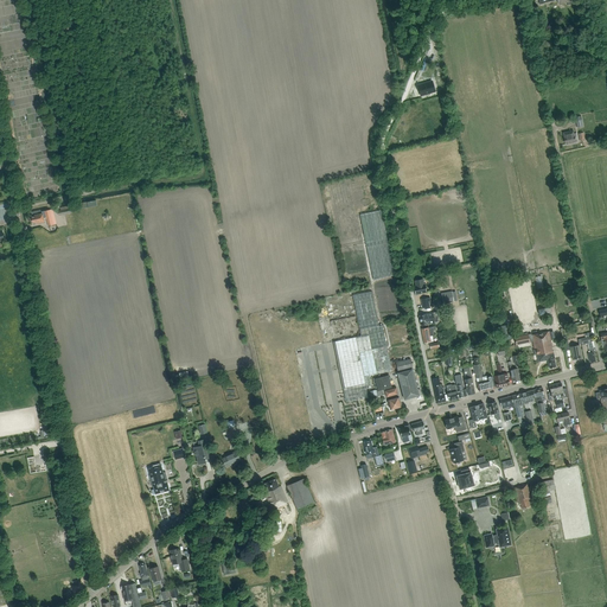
[(430,63),(434,53),(427,51),(423,61),(430,63)]
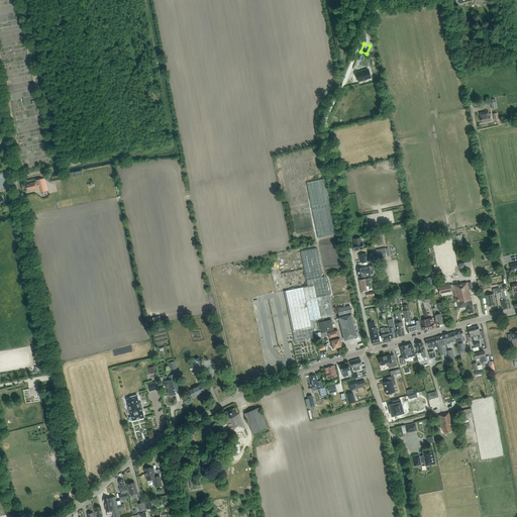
[(368,69),(355,73),(358,82),(371,78),(368,69)]
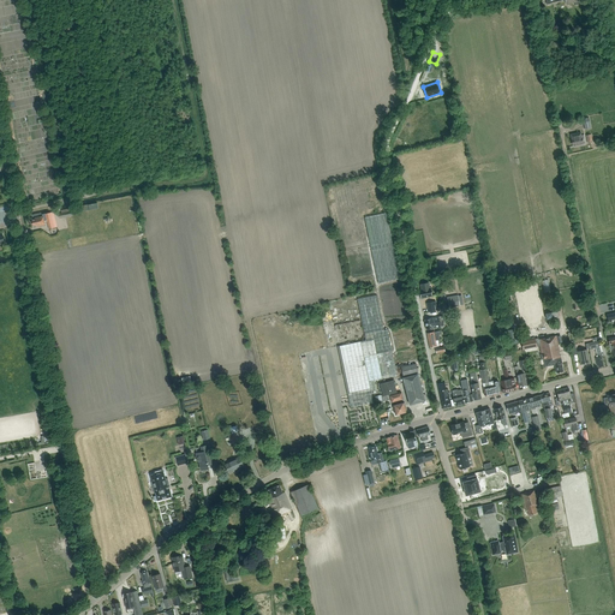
[(581,132),(571,135),(573,145),(575,145),(584,144),(583,141),(585,141),(584,136),(581,136),(581,132)]
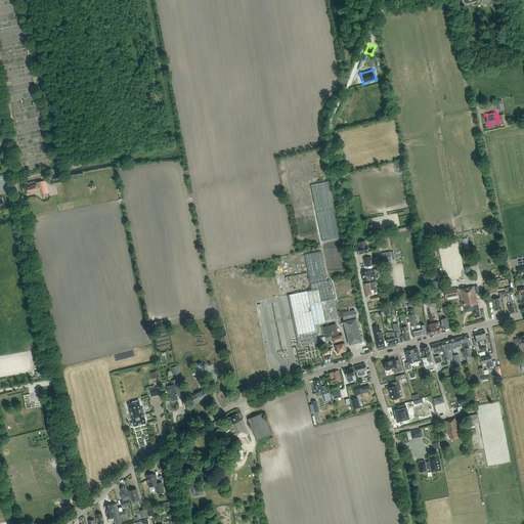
[(49,193),(46,180),(36,182),(37,184),(30,185),(30,187),(28,187),(29,192),(31,191),(31,193),(39,191),(38,188),(40,188),(42,195),(49,193)]
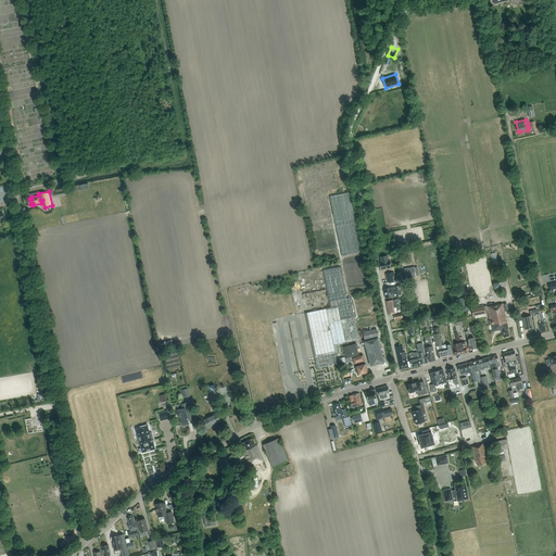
[(351,192),(330,197),(342,256),(363,252),(351,192)]
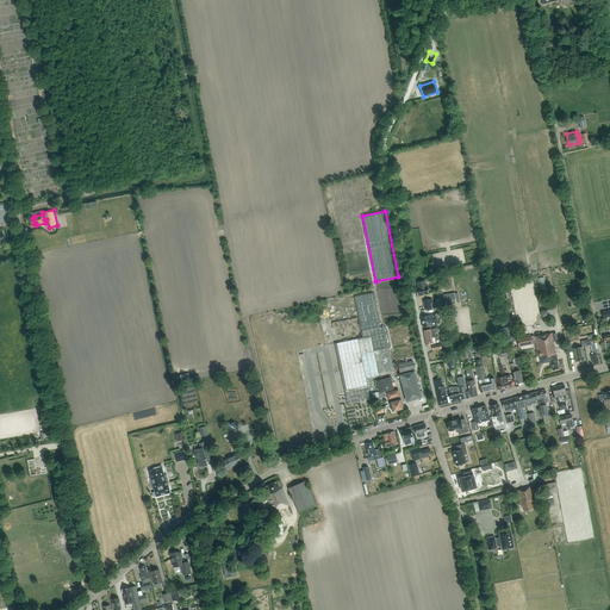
[(417,281),(418,287),(416,287),(417,297),(429,294),(428,285),(425,286),(424,280),(417,281)]
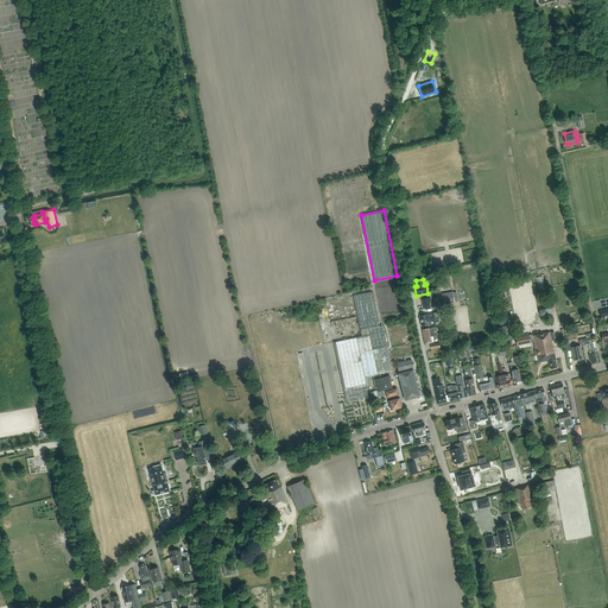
[(354,295),(361,336),(334,341),(346,403),(371,398),(366,377),(369,377),(369,375),(392,371),(384,325),(379,327),(373,291),(354,295)]
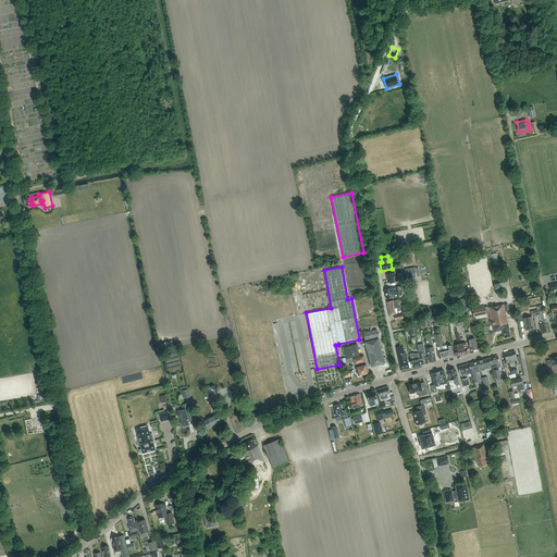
[(415,267),(406,269),(407,279),(417,277),(415,267)]
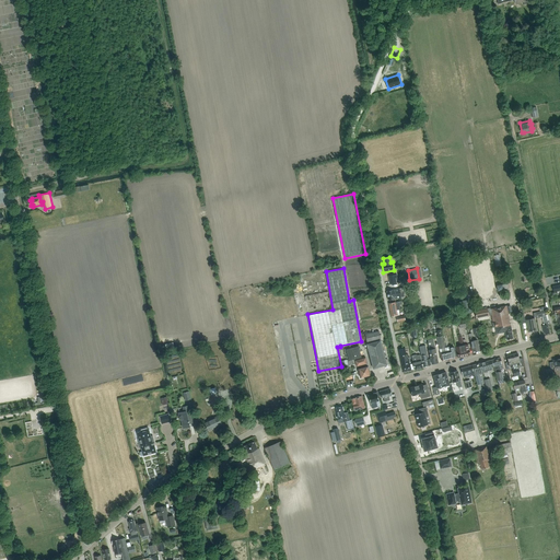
[(397,275),(388,277),(389,284),(397,283),(396,278),(397,278),(397,275)]
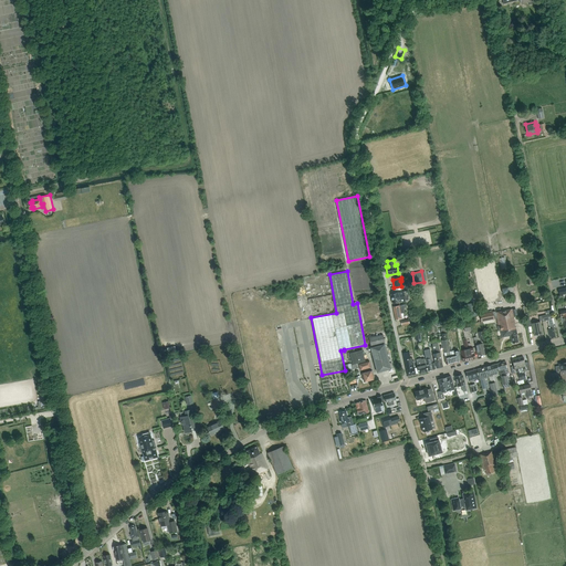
[(395,293),(391,294),(392,303),(406,301),(409,301),(408,291),(395,293)]
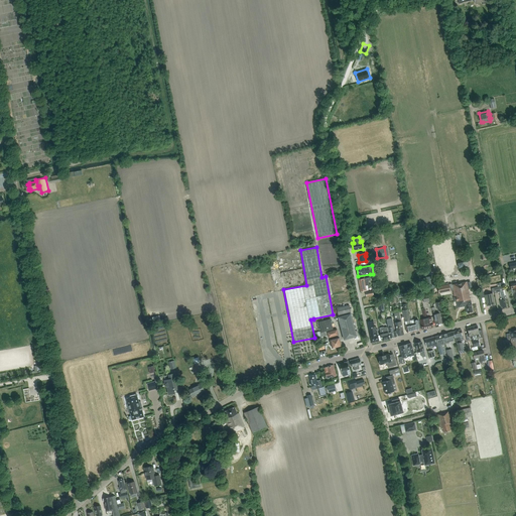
[(432,275),(425,276),(424,277),(425,281),(426,288),(434,287),(432,275)]
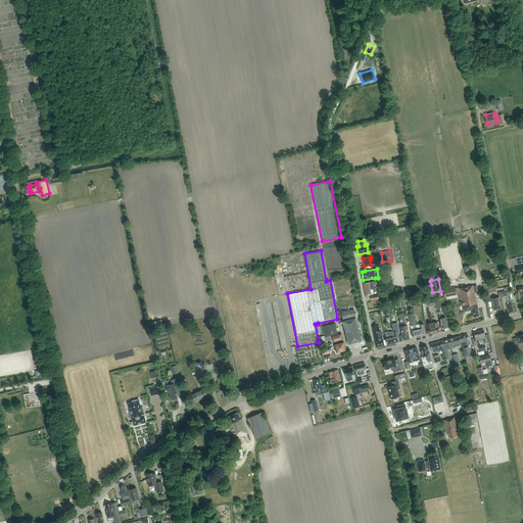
[(370,282),(364,283),(365,289),(374,287),(374,285),(376,284),(375,281),(373,281),(370,282)]
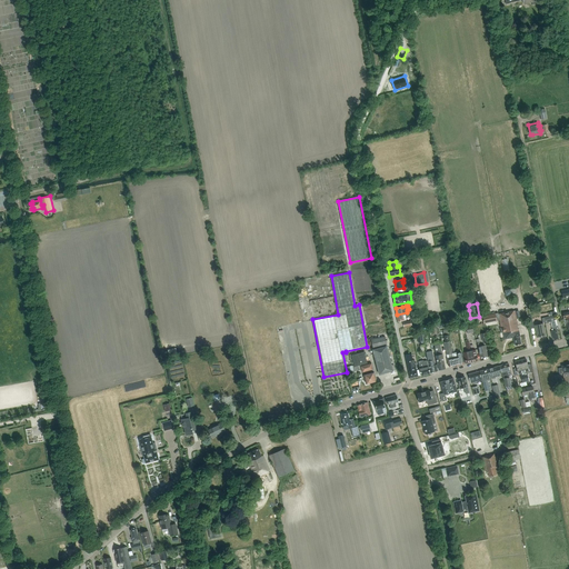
[(520,337),(516,310),(498,315),(498,312),(496,313),(497,321),(500,320),(502,332),(503,331),(505,339),(513,338),(516,346),(521,345),(520,337)]
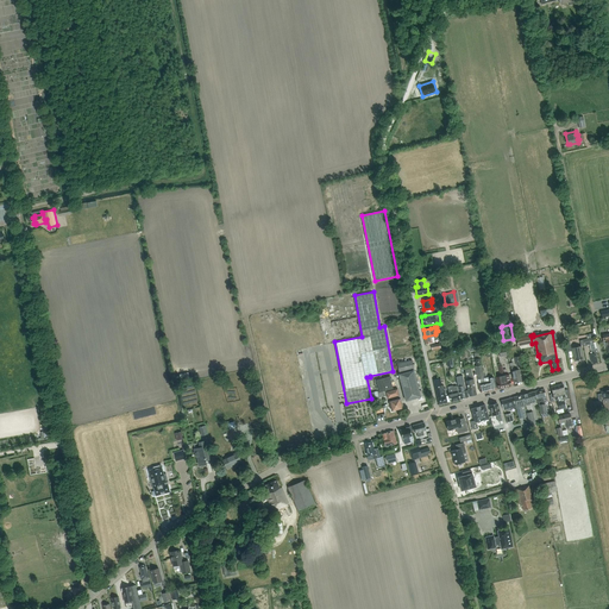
[(531,336),(516,338),(518,346),(532,344),(531,336)]
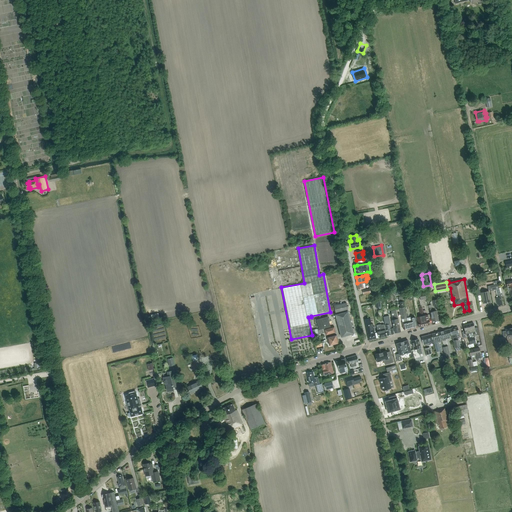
[(500,283),(494,285),(496,289),(496,290),(497,296),(498,298),(497,298),(496,298),(495,298),(497,304),(498,304),(499,306),(502,305),(502,301),(501,297),(503,297),(500,283)]
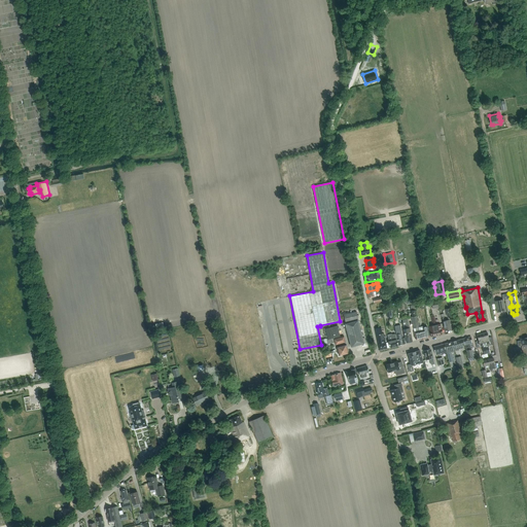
[(505,311),(503,300),(495,302),(497,312),(505,311)]
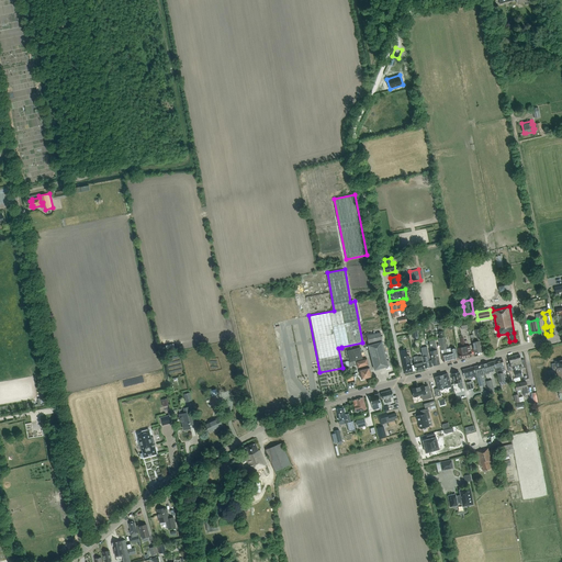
[(382,340),(380,333),(367,335),(369,344),(382,340)]
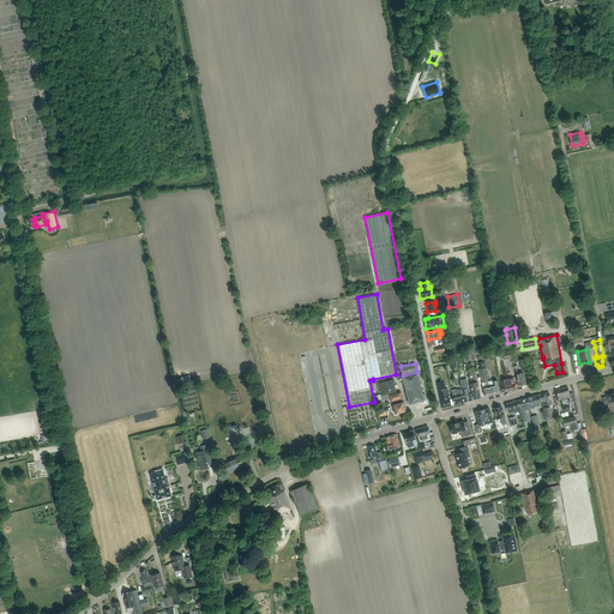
[(519,374),(517,366),(515,366),(518,386),(527,385),(524,373),(519,374)]
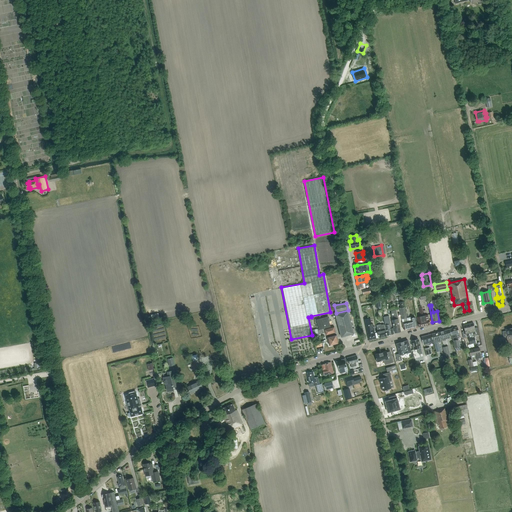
[(391,310),(392,315),(393,320),(394,329),(395,329),(395,333),(401,332),(400,328),(396,309),(391,310)]
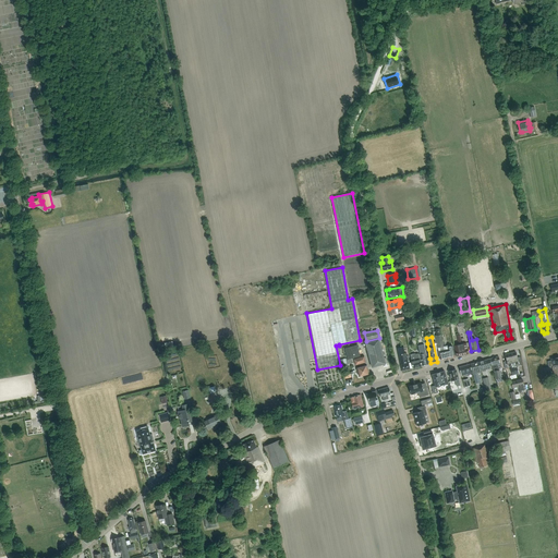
[(373,367),(386,363),(379,339),(366,343),(373,367)]
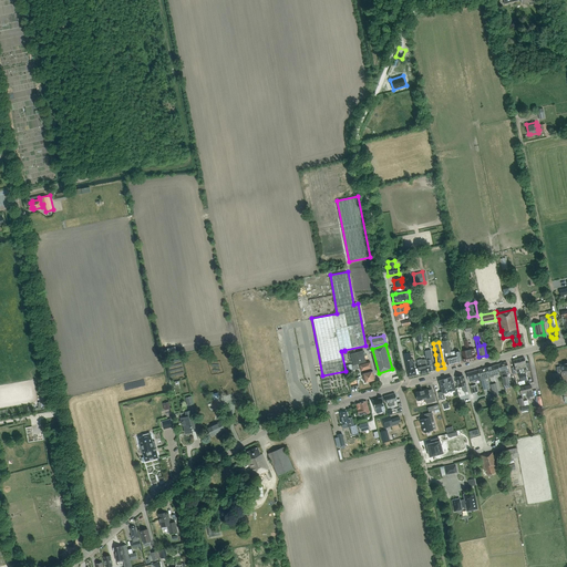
[(367,362),(363,350),(350,353),(353,364),(360,363),(360,364),(361,371),(362,370),(366,382),(375,379),(370,361),(367,362)]
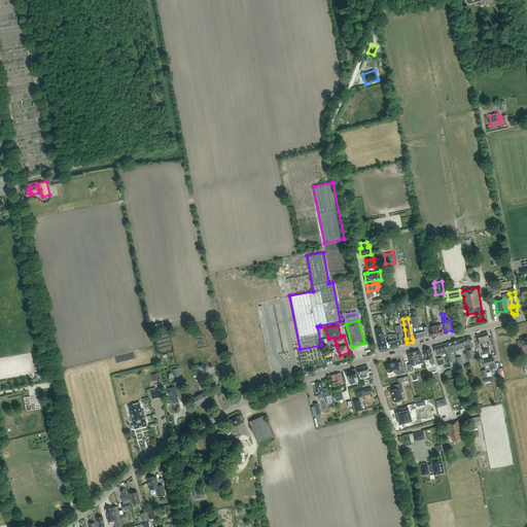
[(430,338),(427,326),(423,327),(423,330),(415,332),(416,339),(418,340),(430,338)]
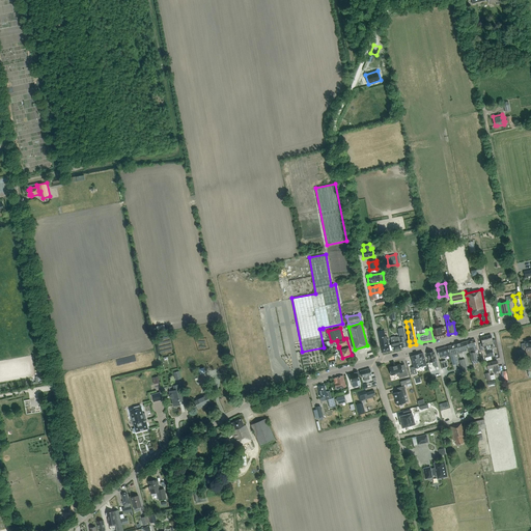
[(385,335),(384,330),(379,331),(383,353),(390,351),(387,336),(386,336),(386,335),(385,335)]
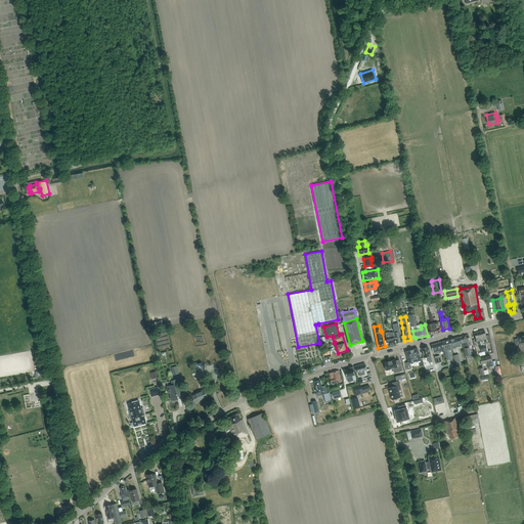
[(394,333),(396,343),(403,342),(402,336),(401,337),(399,330),(397,331),(397,332),(394,333)]
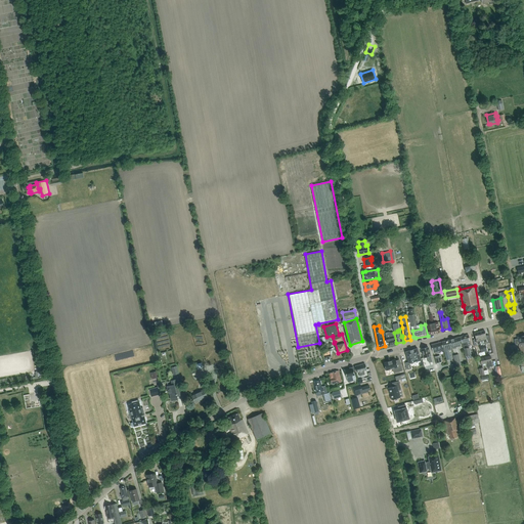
[(484,351),(487,351),(486,344),(484,344),(484,343),(487,342),(488,343),(490,343),(489,337),(486,337),(484,331),(479,332),(484,351)]
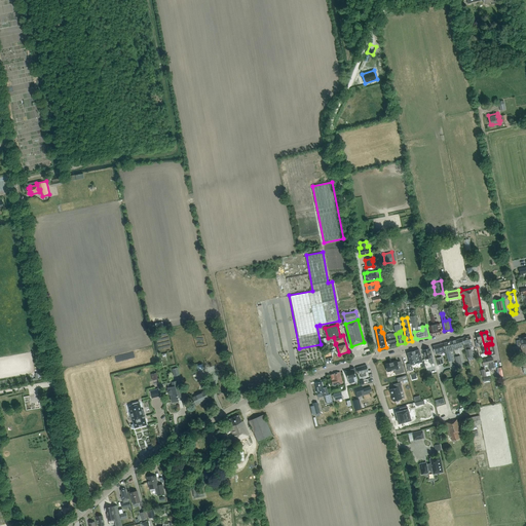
[(398,344),(396,334),(396,333),(391,334),(390,334),(386,335),(389,346),(398,344)]
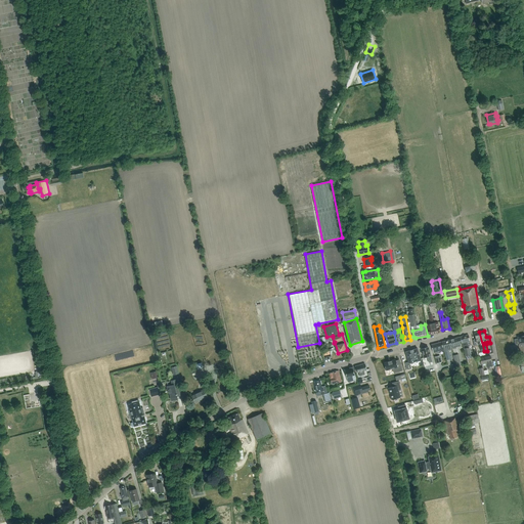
[(484,351),(479,332),(475,333),(477,341),(477,344),(481,343),(481,345),(480,346),(481,352),(484,351)]
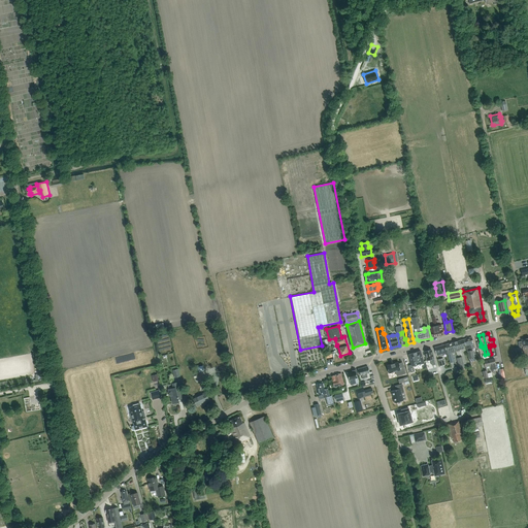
[(472,337),(464,339),(466,345),(466,349),(467,349),(469,359),(474,357),(472,349),(474,348),(472,337)]
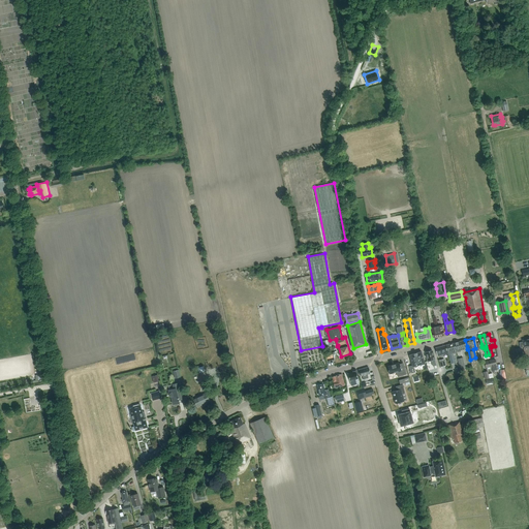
[(521,347),(524,347),(527,362),(528,361),(528,338),(523,340),(524,342),(520,342),(521,347)]
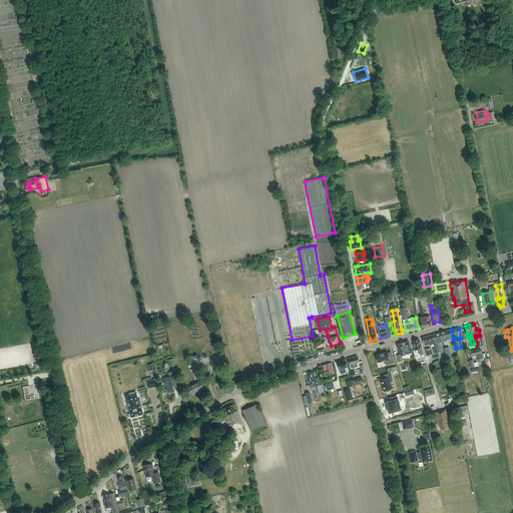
[(453,336),(451,330),(440,333),(442,342),(447,341),(447,340),(451,339),(450,337),(453,336)]
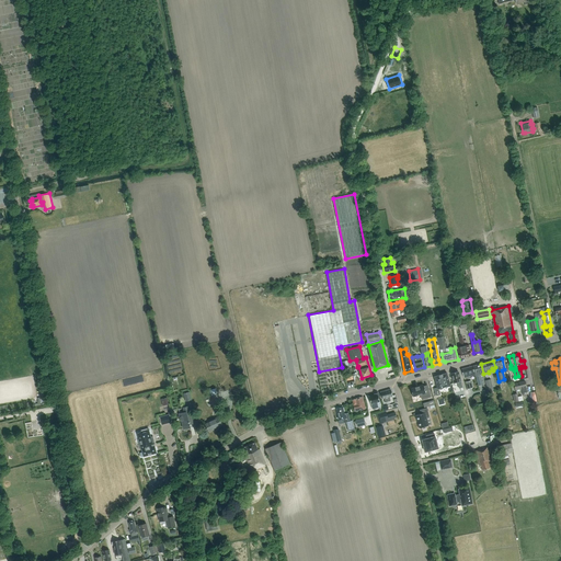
[(483,374),(481,364),(473,366),(476,376),(479,386),(483,385),(481,375),(483,374)]
